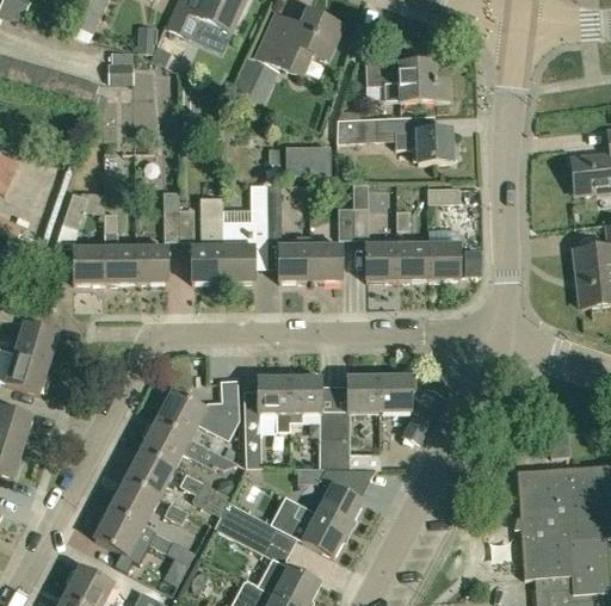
[(1,0),(0,4),(0,14),(18,23),(28,2),(22,0),(1,0)]
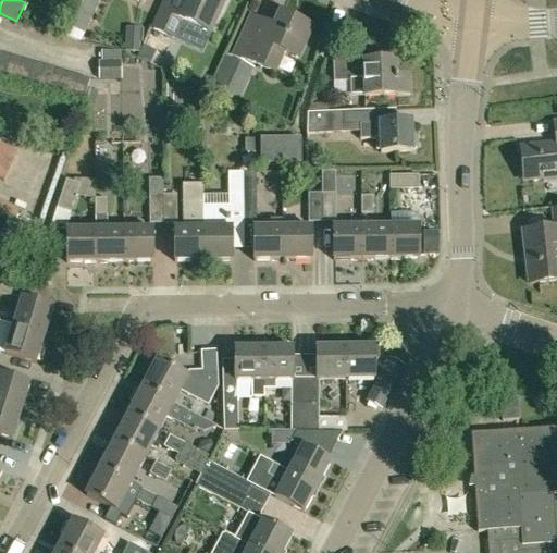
[(81,0),(70,24),(84,29),(97,0),(81,0)]
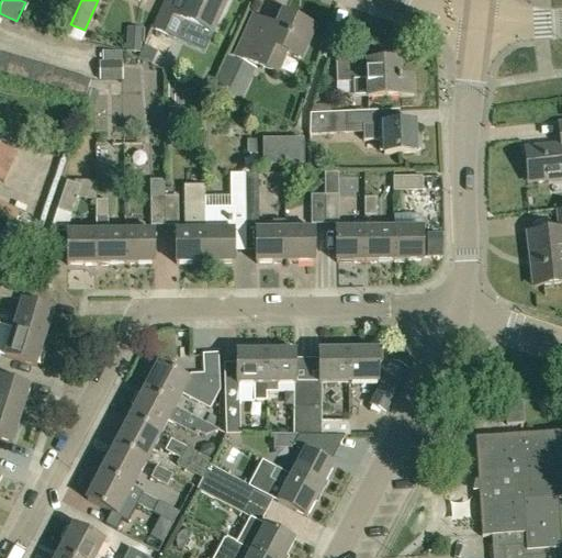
[(212,30),(224,0),(186,0),(166,0),(155,25),(176,34),(184,17),(212,30)]
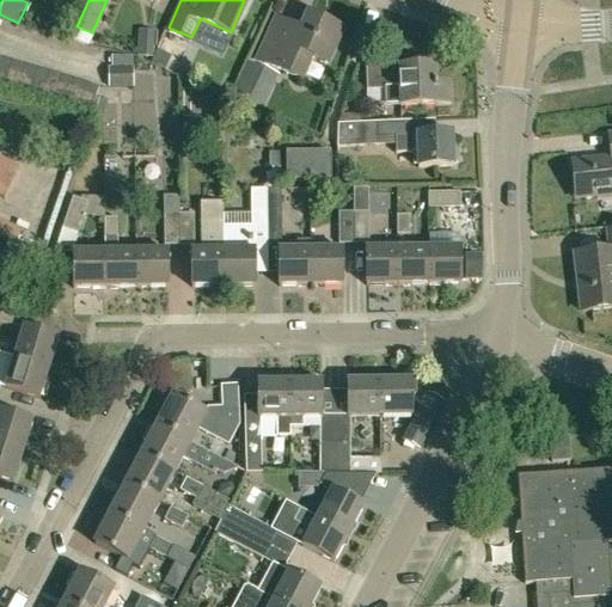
[(328,59),(342,25),(310,11),(303,26),(276,14),(258,55),(301,74),(311,51),(328,59)]
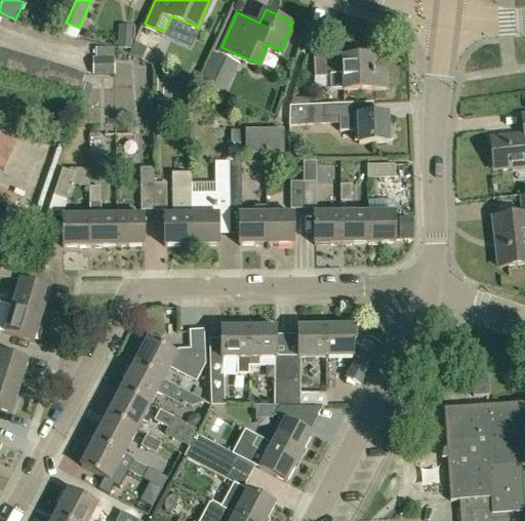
[(130,46),(131,24),(119,23),(118,45),(130,46)]
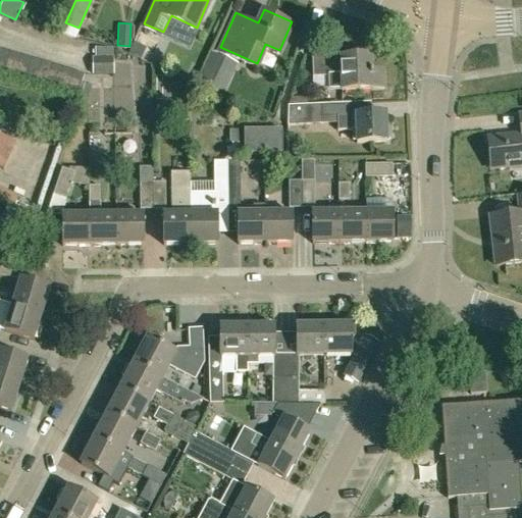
[(140,56),(146,45),(134,39),(128,50),(140,56)]
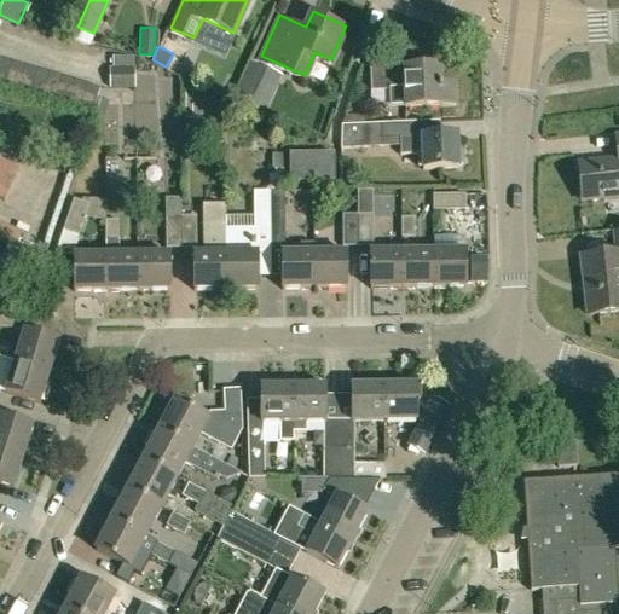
[(0,79),(93,108),(100,84),(0,53),(0,79)]
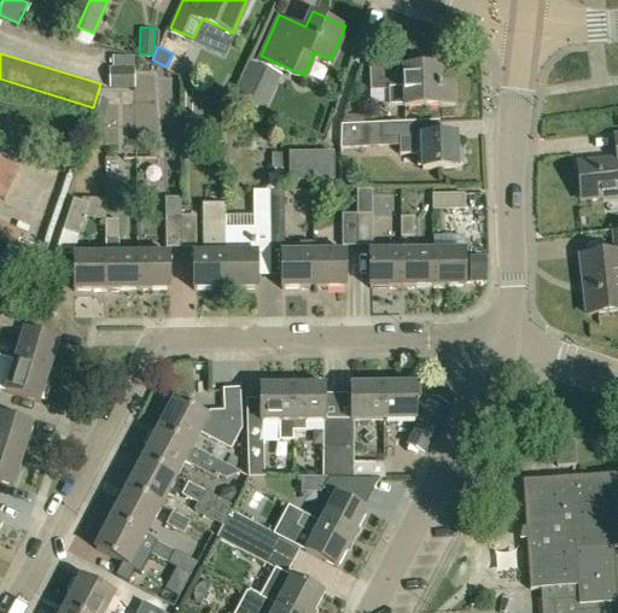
[(263,110),(281,73),(251,58),(233,97),(263,110)]
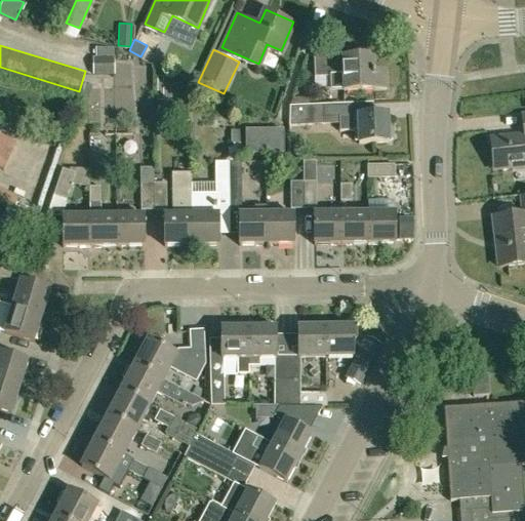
[(342,53),(342,50),(314,51),(315,72),(329,71),(329,75),(342,75),(342,87),(387,85),(386,68),(373,69),(373,52),(342,53)]
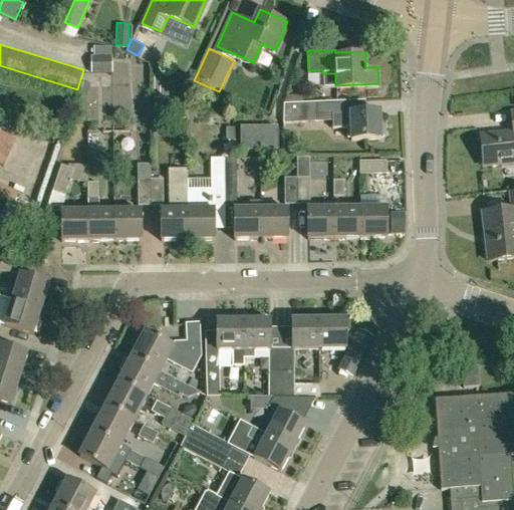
[(91,69),(112,69),(111,52),(90,52),(91,69)]
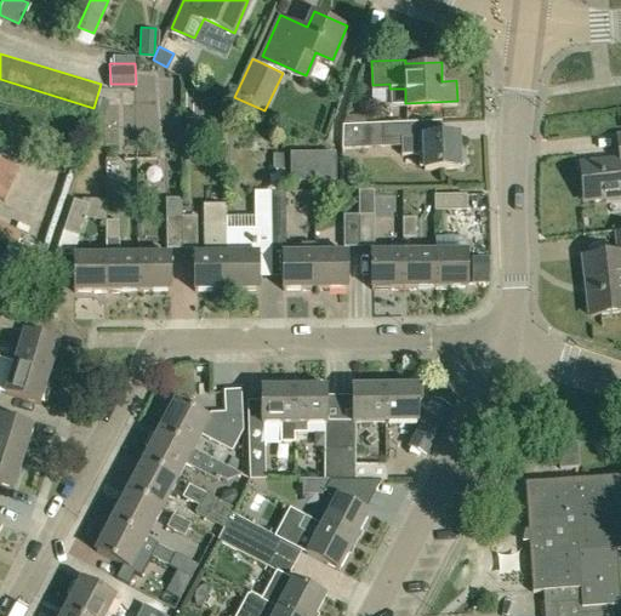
[(417,132),(417,118),(366,119),(346,120),(343,120),(342,143),(370,143),(370,130),(382,130),(382,133),(402,133),(402,150),(425,149),(425,165),(461,164),(460,163),(462,163),(466,159),(465,147),(461,143),(460,143),(459,130),(417,132)]
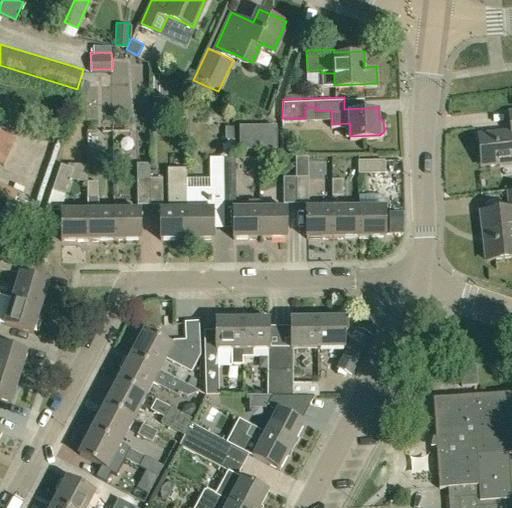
[(83,111),(73,108),(71,114),(80,117),(83,111)]
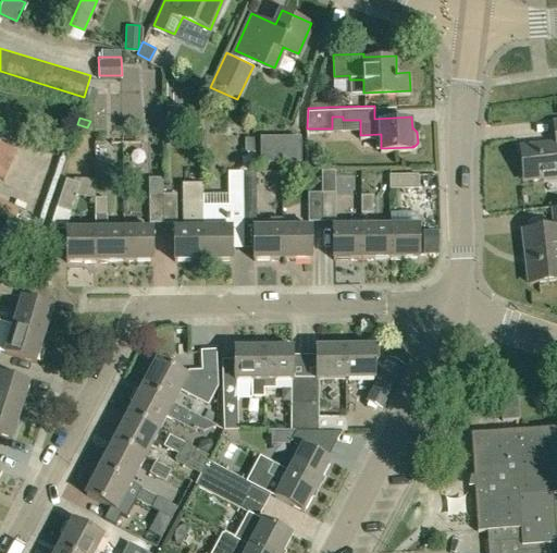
[(525,176),(556,172),(556,118),(555,119),(556,134),(556,139),(521,144),(525,176)]
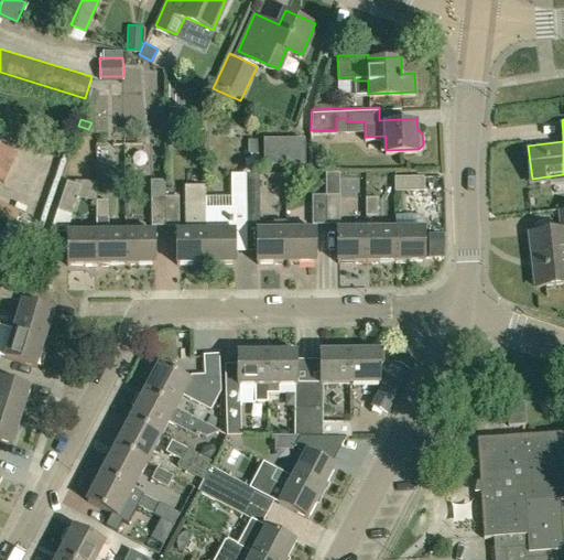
[(164,143),(172,143),(179,137),(179,128),(164,128),(164,143)]
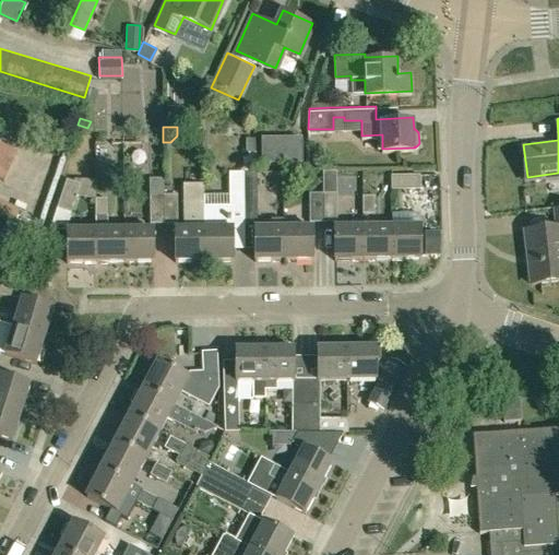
[(262,161),(302,160),(301,134),(261,134),(262,161)]
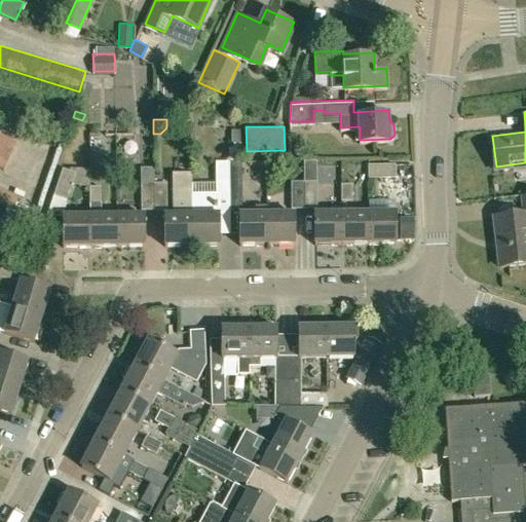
[(239,127),(231,128),(232,141),(240,141),(239,127)]
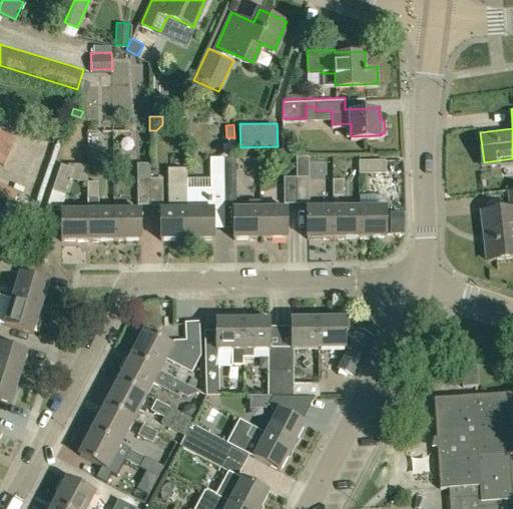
[(0,160),(12,165),(16,155),(0,149),(0,160)]
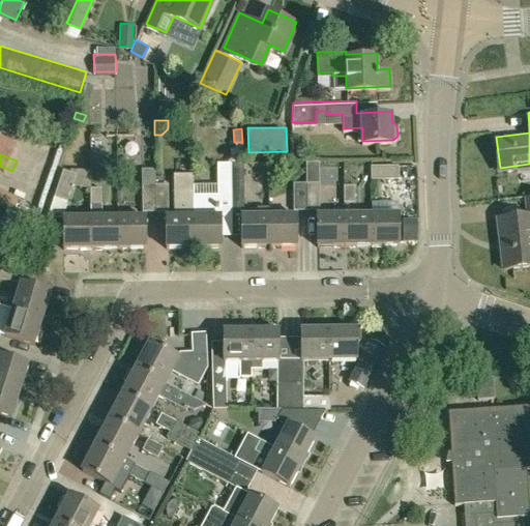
[(269,243),(269,212),(241,213),(240,213),(240,208),(243,208),(243,180),(243,159),(230,161),(231,180),(231,209),(231,233),(241,232),(241,244),(269,243)]
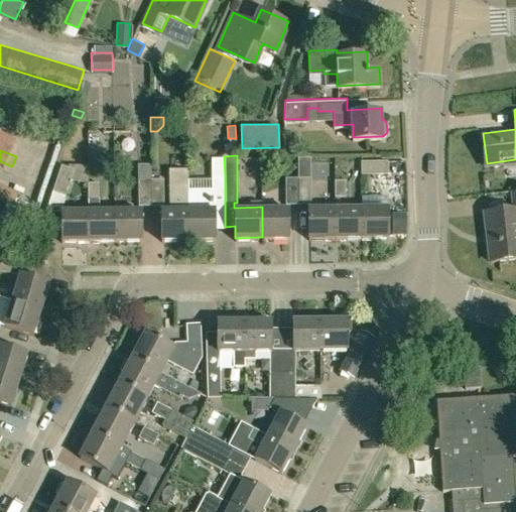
[(225,175),(224,156),(212,156),(212,177),(187,177),(187,183),(187,186),(187,208),(188,238),(215,238),(215,227),(225,227),(225,204),(225,175)]
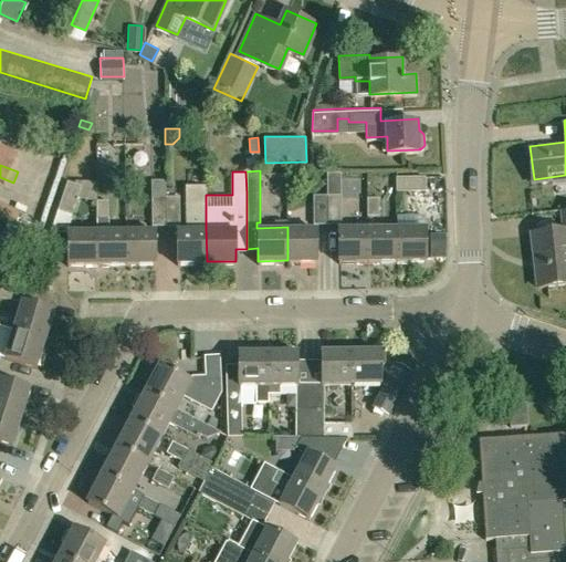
[(303,189),(315,189),(315,175),(303,174),(303,189)]
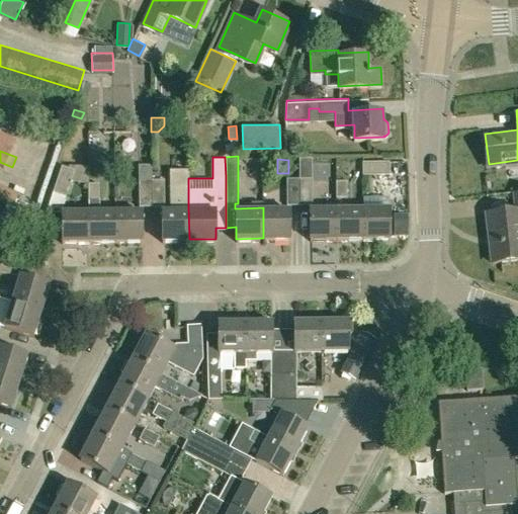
[(362,172),(368,172),(390,172),(390,159),(362,159),(362,172)]
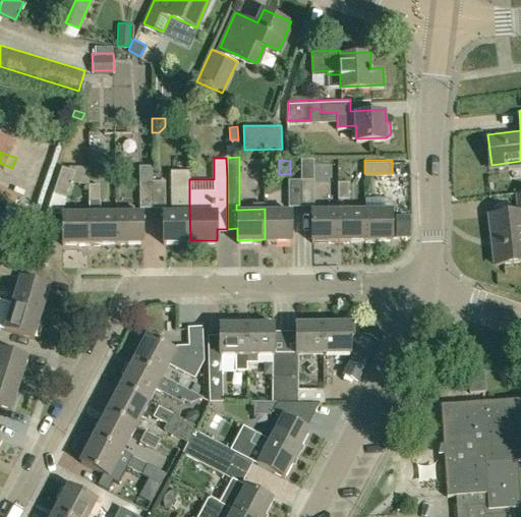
[(89,182),(89,164),(69,164),(69,167),(62,164),(53,190),(65,194),(70,179),(89,182)]
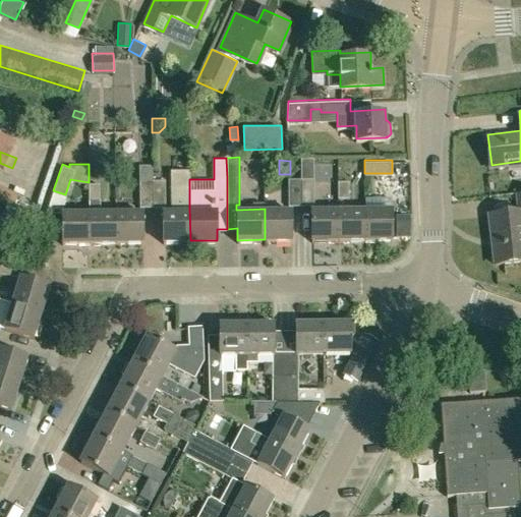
[(311,177),(311,170),(301,170),(301,177),(301,204),(314,204),(313,177),(311,177)]
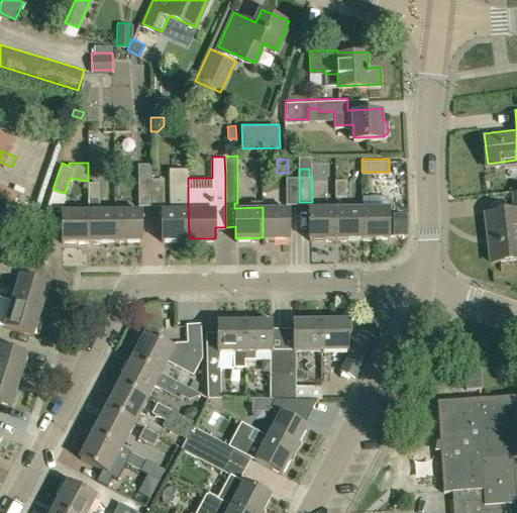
[(286,202),(299,202),(299,176),(286,176),(286,202)]
